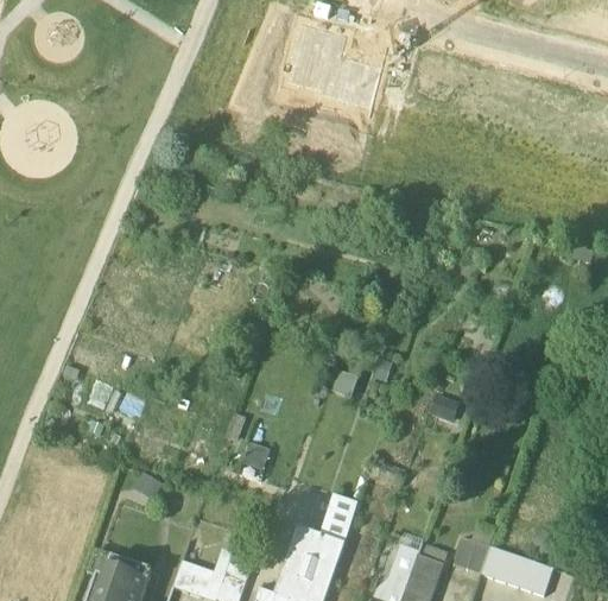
[(342,369),(340,388),(359,391),(360,372),(342,369)]
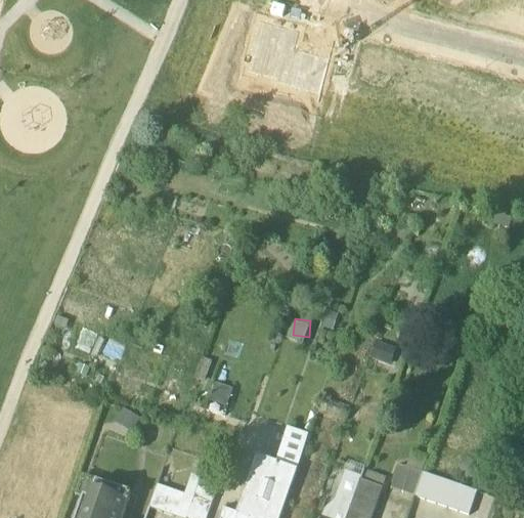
[(289,422),(281,456),(304,461),(311,427),(289,422)]
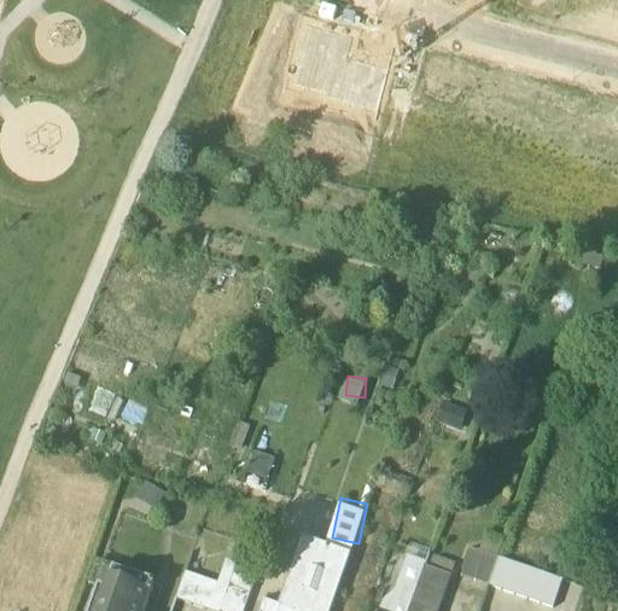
[(350,551),(303,534),(296,551),(330,563),(344,568),(350,551)]
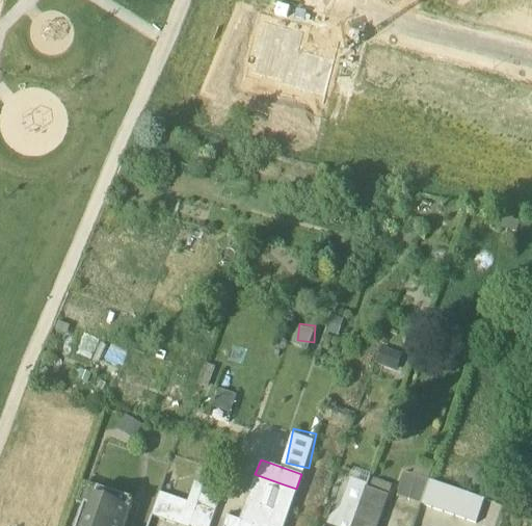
[(428,476),(405,469),(397,492),(420,500),(428,476)]
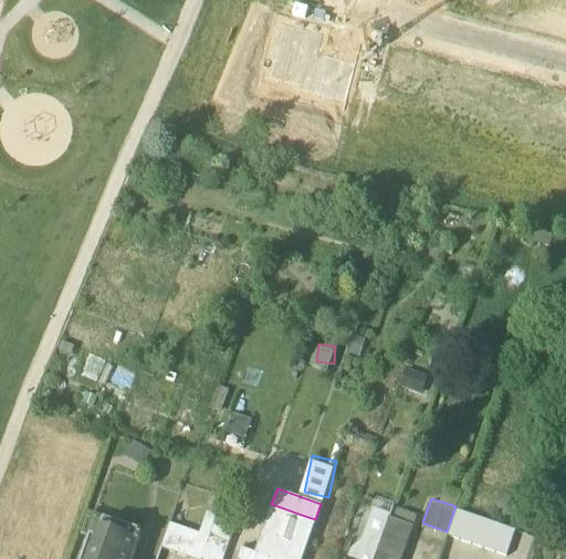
[(285,558),(302,515),(271,504),(255,550),(280,558),(285,558)]
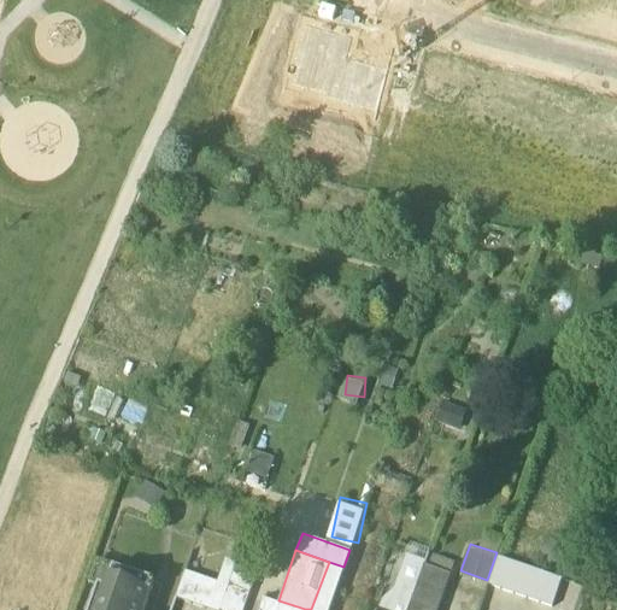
[(429,559),(454,565),(457,556),(433,550),(429,559)]
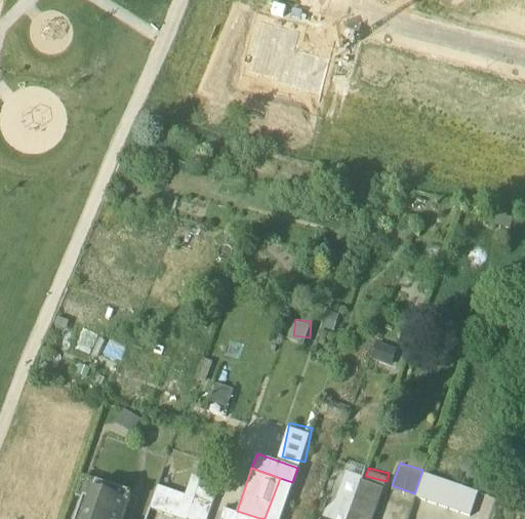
[(478,489),(422,470),(414,493),(470,512),(478,489)]
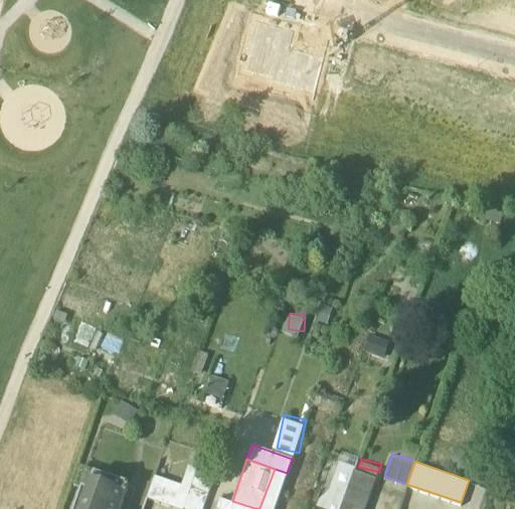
[(340,463),(330,491),(331,492),(323,500),(320,507),(324,508),(339,508),(354,469),(340,463)]
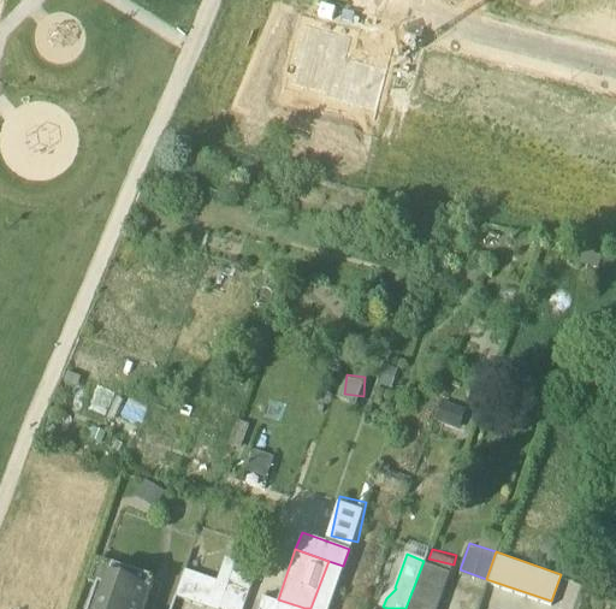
[(327,608),(343,566),(329,561),(311,608),(327,608)]
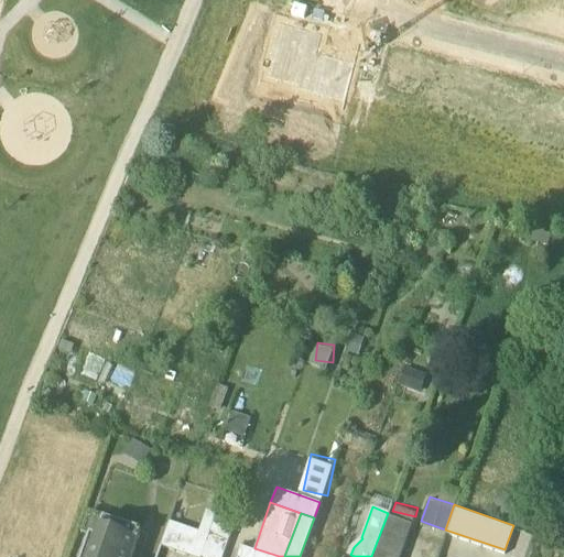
[(388,513),(371,556),(398,556),(411,522),(388,513)]
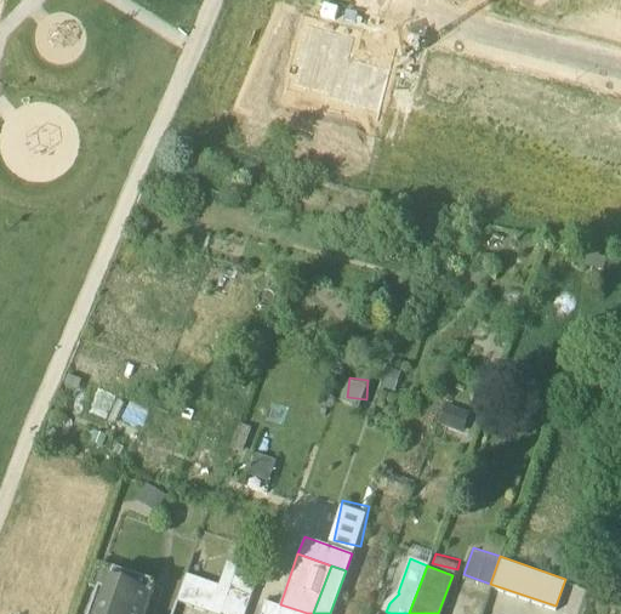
[(113,567),(106,589),(98,586),(87,613),(143,613),(155,581),(113,567)]
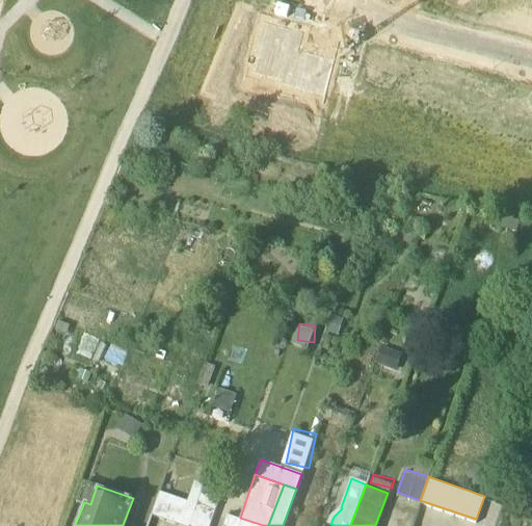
[(196,502),(159,489),(151,511),(188,525),(196,502)]
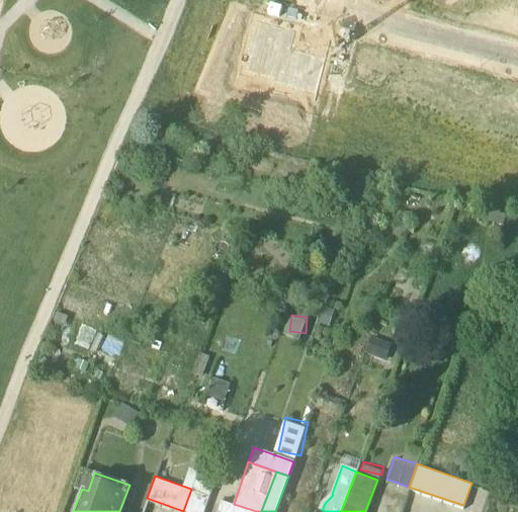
[(202,511),(210,491),(193,485),(191,489),(183,511),(186,511),(202,511)]
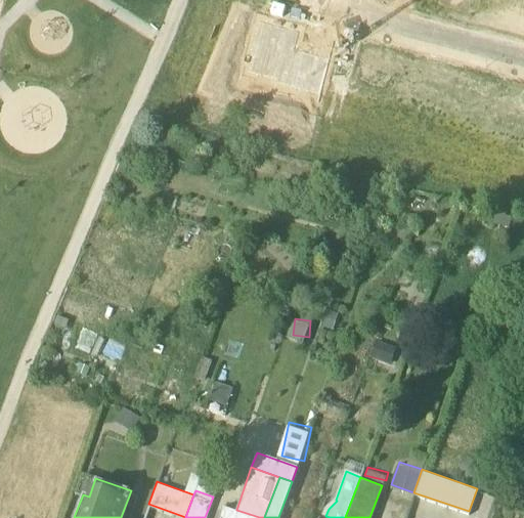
[(223,506),(218,517),(232,517),(236,510),(223,506)]
